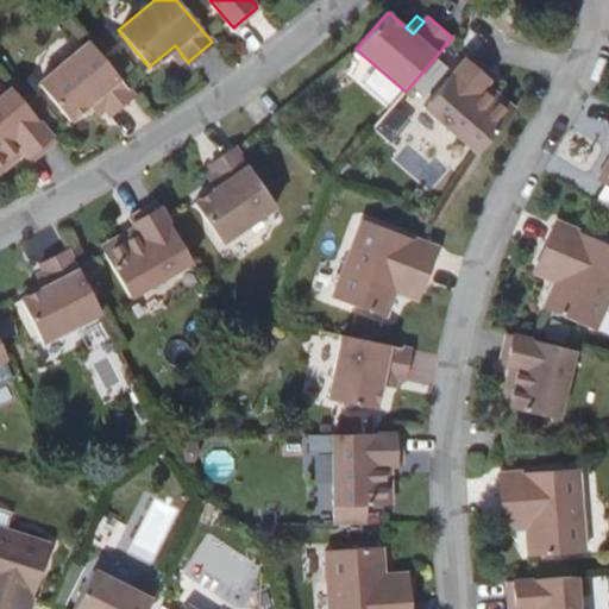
[(125,86),(87,41),(37,82),(68,118),(86,104),(93,96),(102,108),(107,114),(131,94),(125,86)]
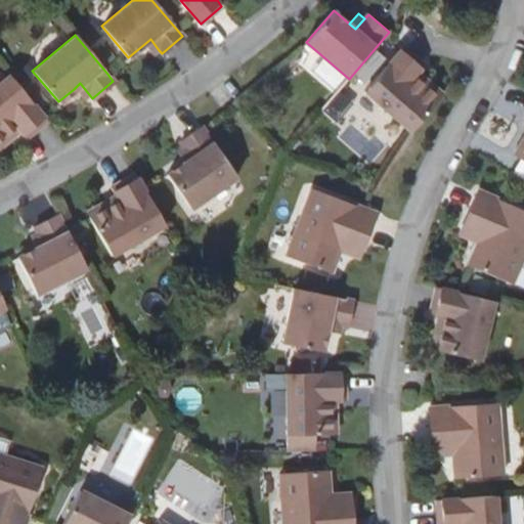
[(153,55),(159,50),(150,39),(144,44),(153,55)]
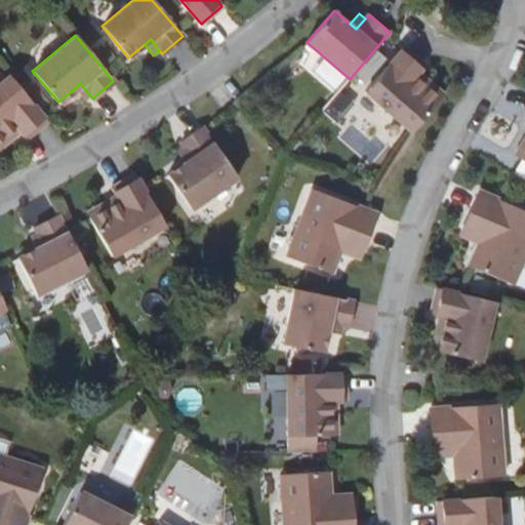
[(412,131),(439,101),(441,98),(415,77),(421,70),(427,65),(405,46),(399,51),(365,90),(412,131)]
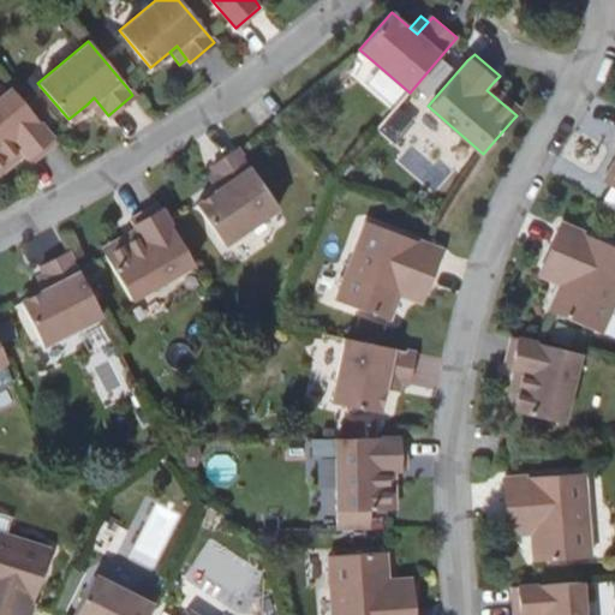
[(523,108),(494,82),(487,90),(517,115),(523,108)]
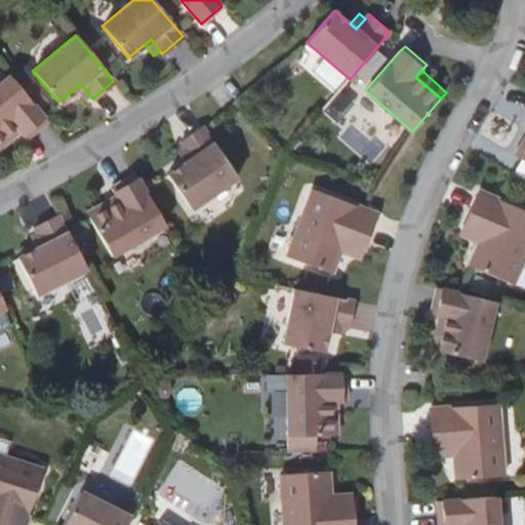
[(42,116),(8,76),(0,82),(0,137),(14,127),(18,132),(25,138),(46,121),(42,116)]
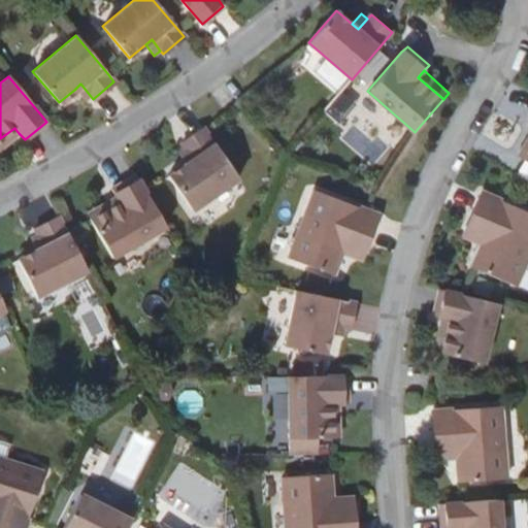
[(83,99),(89,94),(80,84),(74,90),(83,99)]
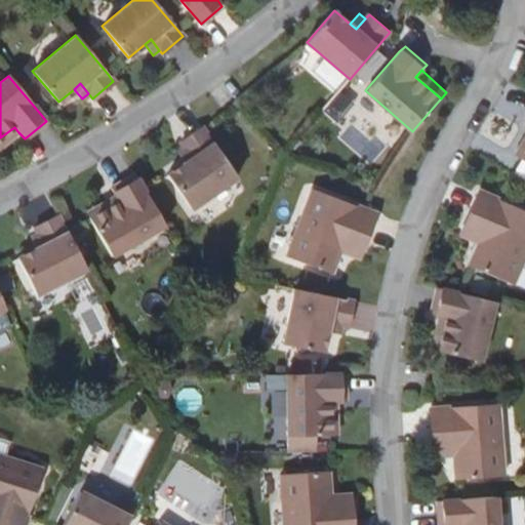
[(180,143),(184,147),(191,157),(185,162),(168,174),(191,208),(237,177),(203,126),(180,143)]
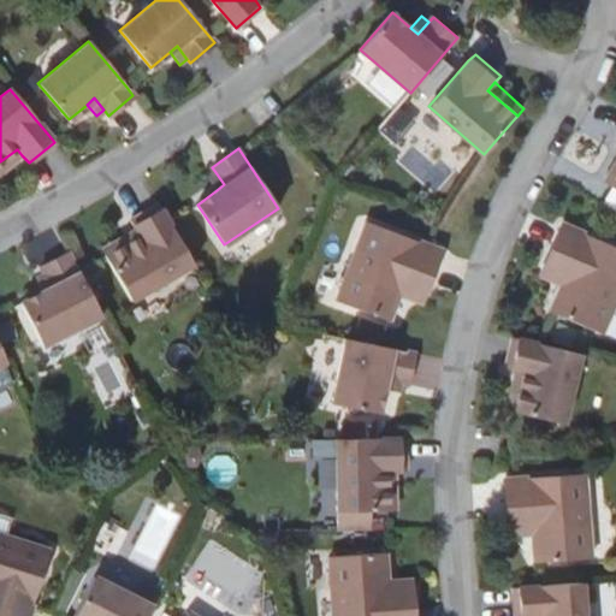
[(0,173),(22,155),(17,149),(0,161),(0,173)]
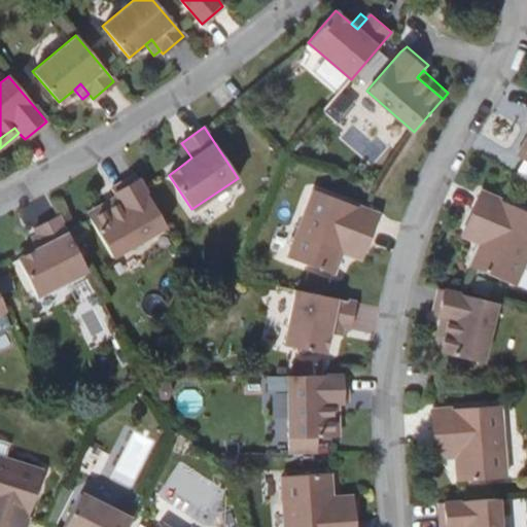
[(526,136),(518,154),(523,159),(526,150),(526,136)]
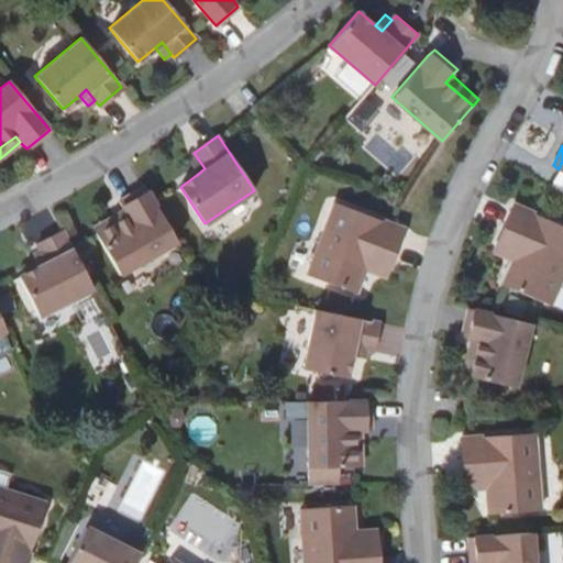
[(190,163),(198,174),(205,168),(197,157),(190,163)]
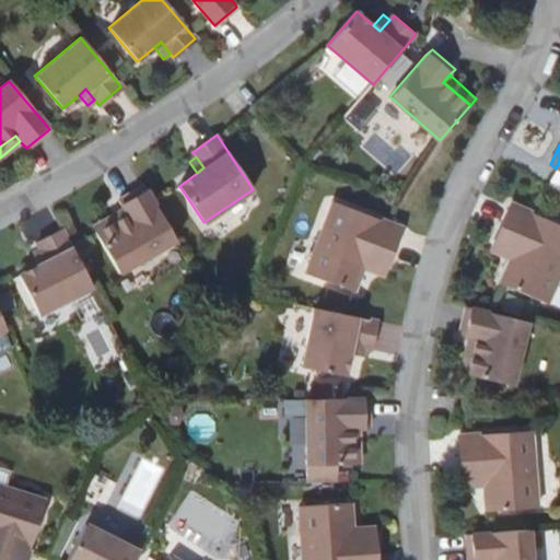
[(127,216),(96,234),(118,272),(166,245),(175,240),(166,224),(153,201),(143,186),(118,200),(121,208),(127,216)]
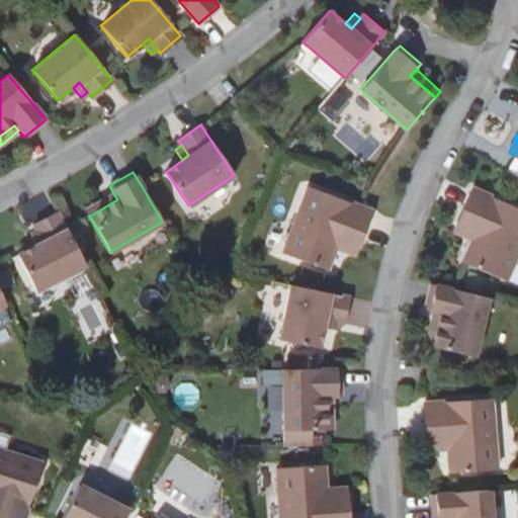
[(328,271),(336,250),(341,240),(359,247),(372,212),(311,188),(285,255),(328,271)]
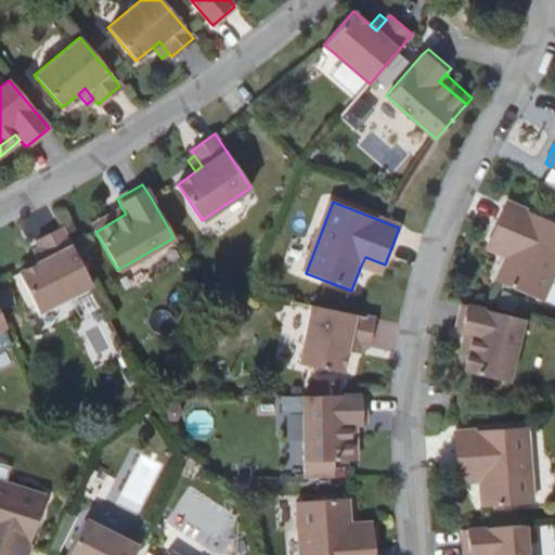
[(511,247),(505,258),(495,281),(542,300),(554,270),(554,223),(507,203),(491,239),(511,247)]
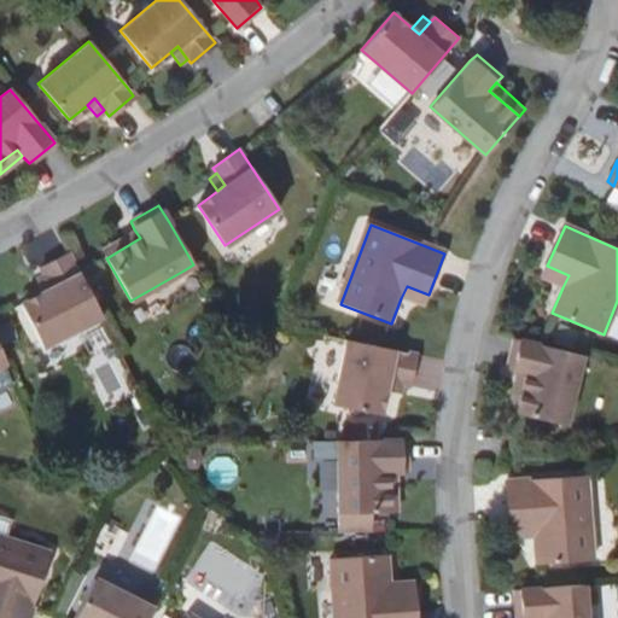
[(101,249),(106,258),(140,238),(134,229),(101,249)]
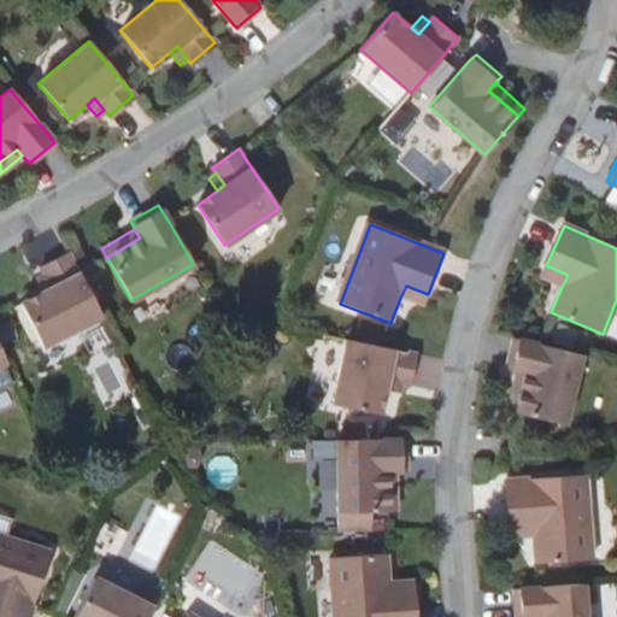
[(78,274),(69,253),(42,266),(45,274),(52,287),(43,291),(22,303),(43,346),(101,317),(78,274)]
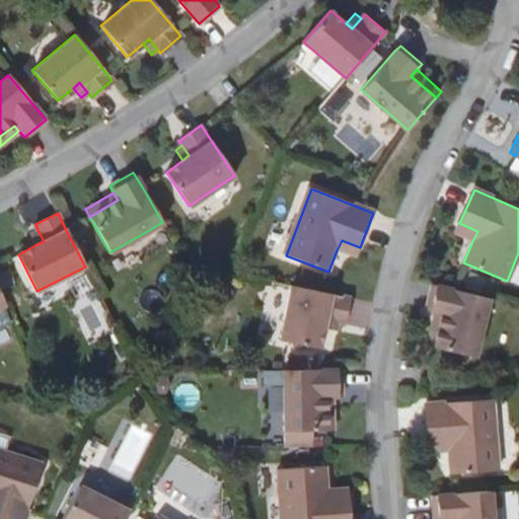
[(454,233),(472,241),(477,231),(459,223),(454,233)]
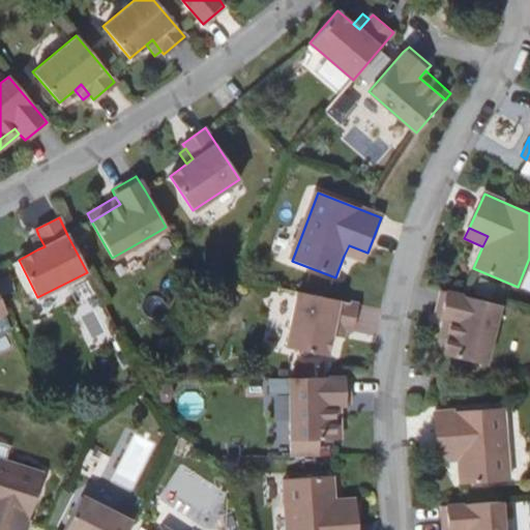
[(30,239),(37,249),(45,246),(38,235),(30,239)]
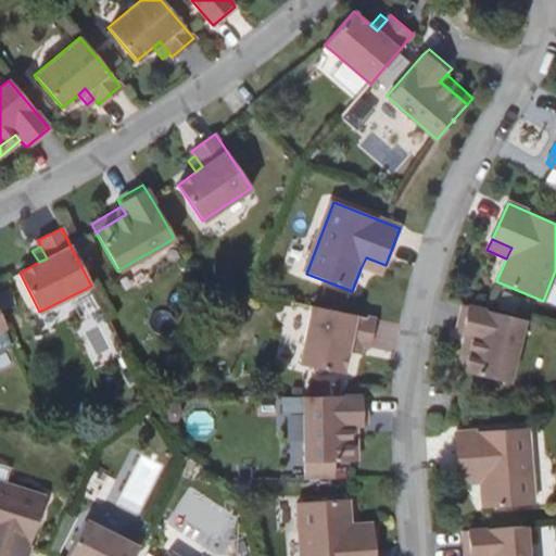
[(381,277),(386,265),(366,257),(361,268),(381,277)]
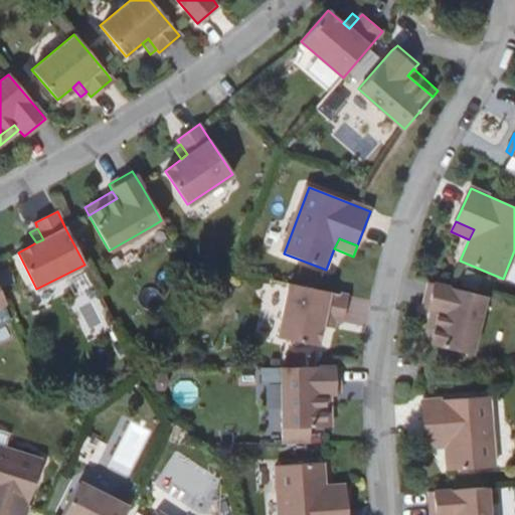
[(486,297),(430,283),(423,308),(432,311),(439,312),(432,345),(471,354),(486,297)]
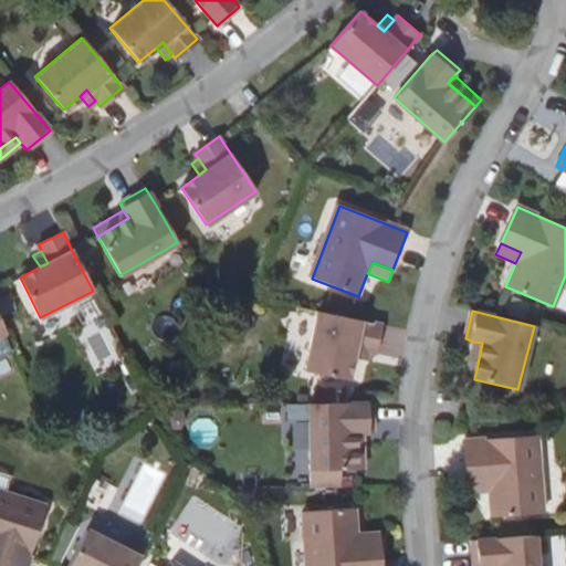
[(357,320),(317,312),(305,371),(348,380),(353,359),(355,350),(368,353),(375,354),(381,325),(357,320)]
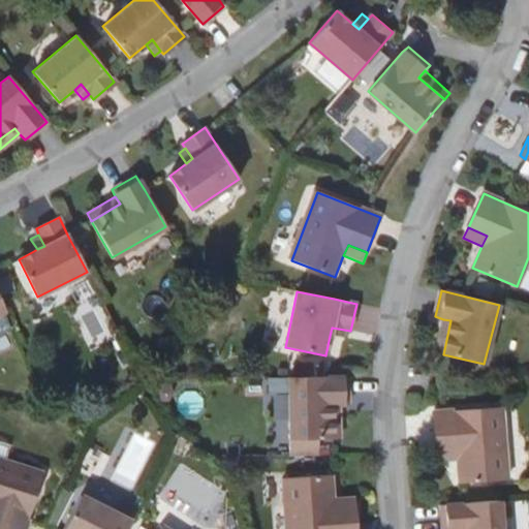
[(435,352),(443,354),(450,320),(443,319),(435,352)]
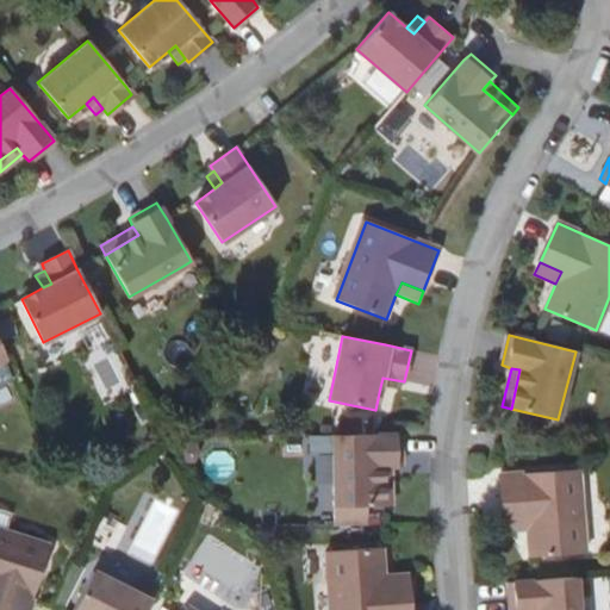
[(394,390),(397,380),(383,378),(380,387),(394,390)]
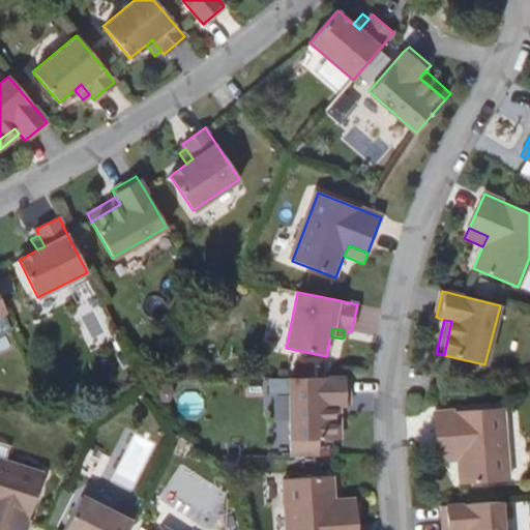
[(288,423),(287,376),(269,376),(270,423),(288,423)]
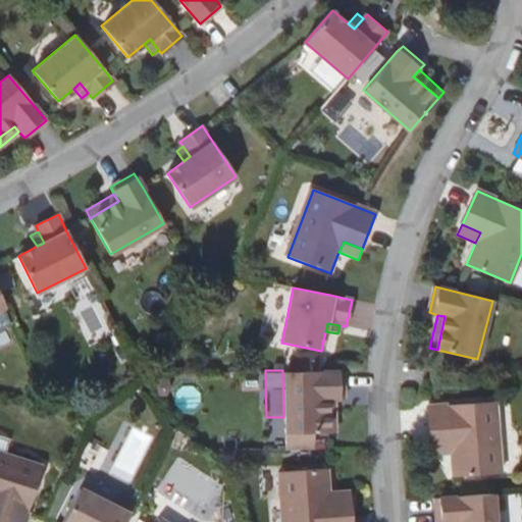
[(322,373),(284,373),(285,433),(328,433),(327,401),(334,401),(343,401),(343,372),(322,373)]
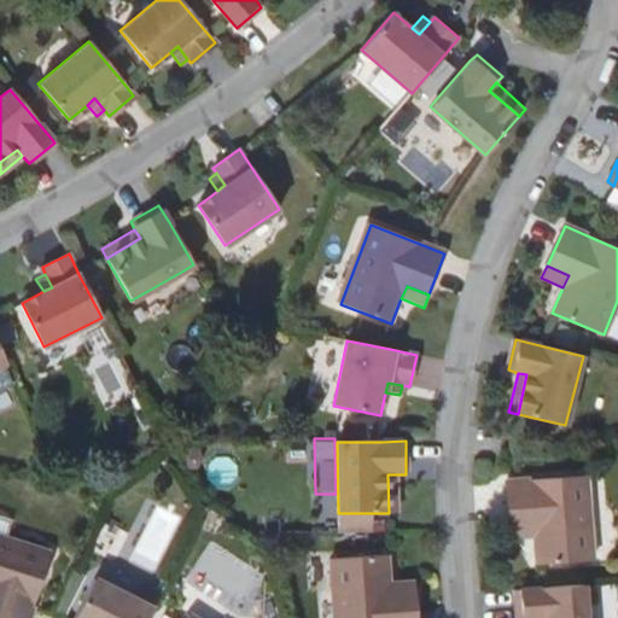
[(534,525),(534,538),(536,565),(592,560),(586,477),(516,483),(506,483),(511,526),(534,525)]
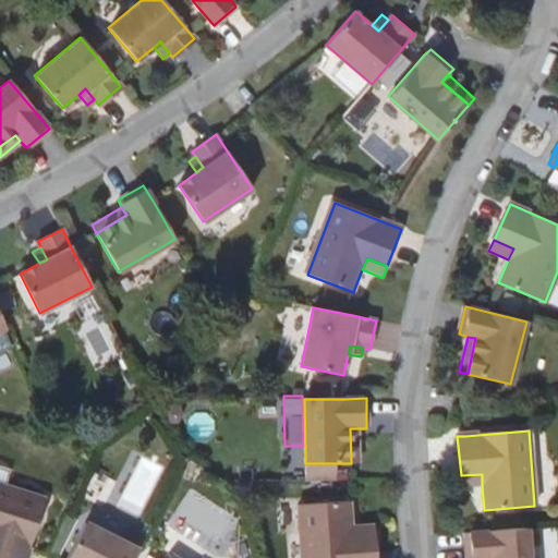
[(0,462),(0,476),(8,477),(11,464),(0,462)]
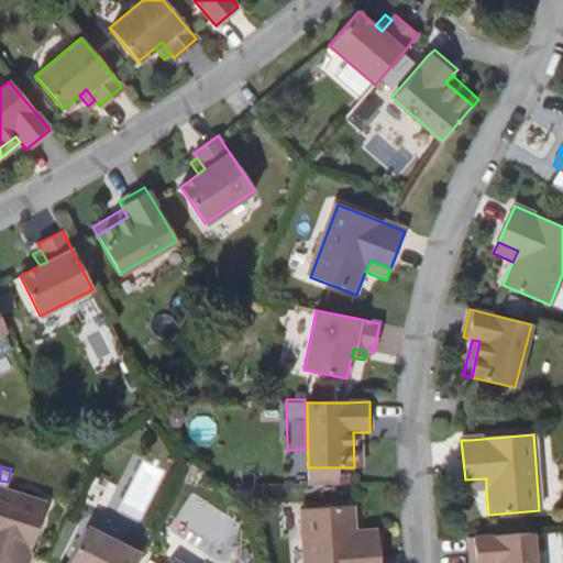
[(465,493),(486,490),(486,478),(465,479),(465,493)]
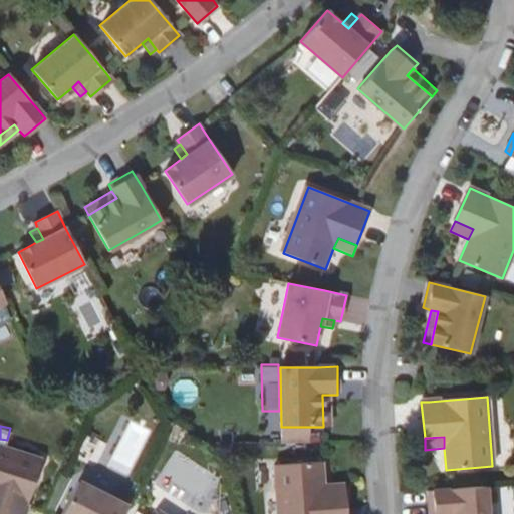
[(0,513),(24,513),(27,507),(43,459),(0,445),(0,513)]
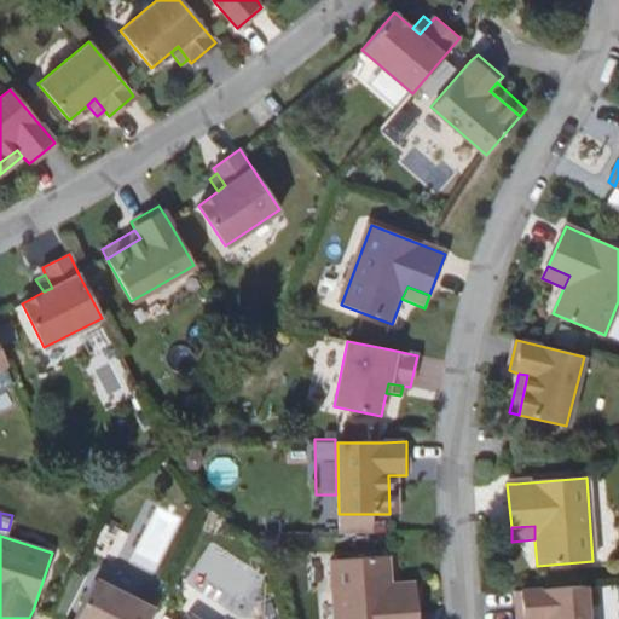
[(415,618),(414,596),(391,599),(391,585),(388,557),(333,561),(335,618),(415,618)]
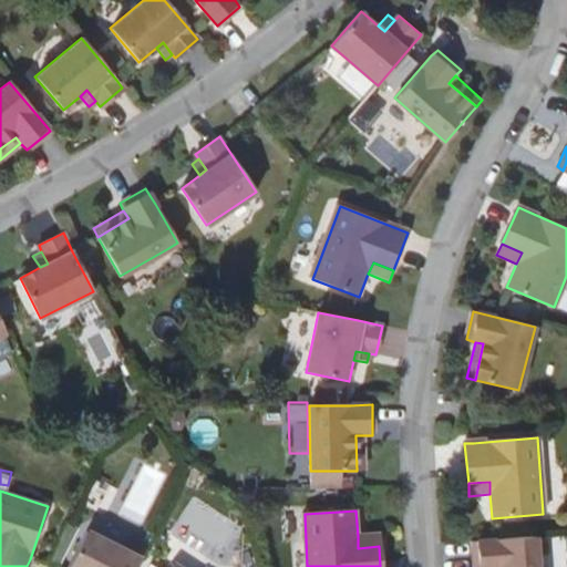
[(136,566),(142,557),(88,531),(69,566),(136,566)]
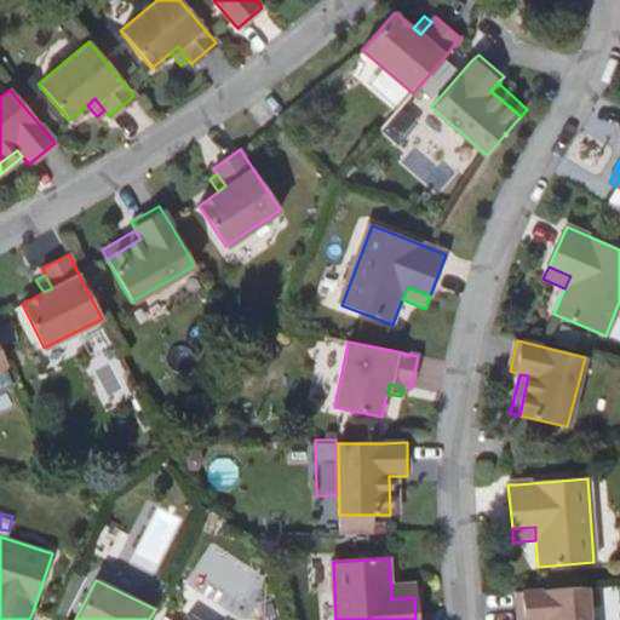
[(414,585),(391,586),(391,600),(414,597),(414,585)]
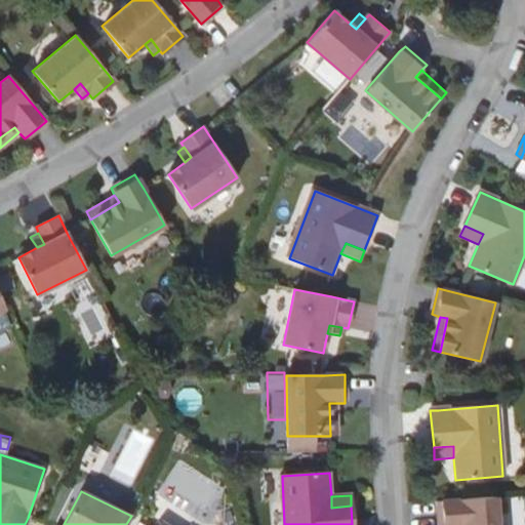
[(457,500),(436,502),(438,524),(497,524),(496,497),(457,500)]
